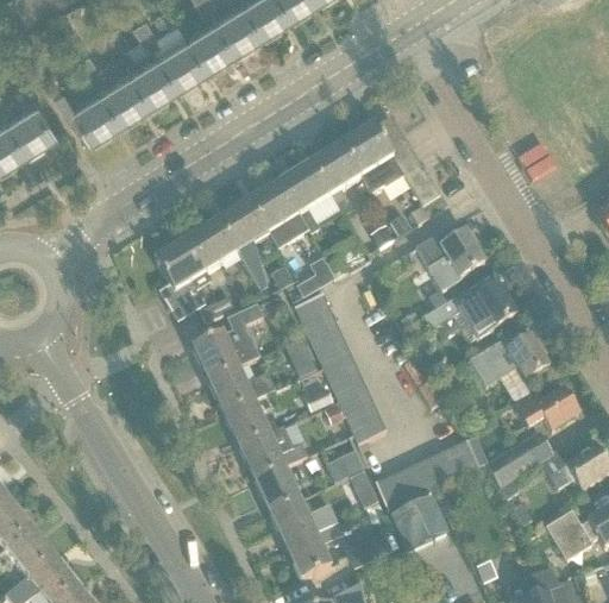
[(0,1),(13,25),(26,19),(17,0),(0,0),(0,1)]
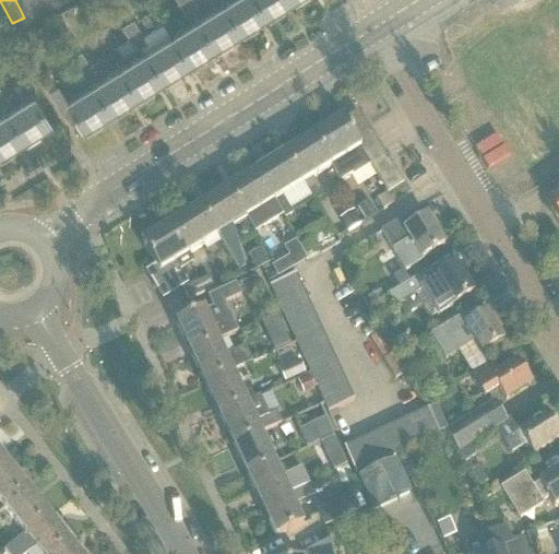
[(24,18),(36,11),(30,0),(15,0),(24,18)]
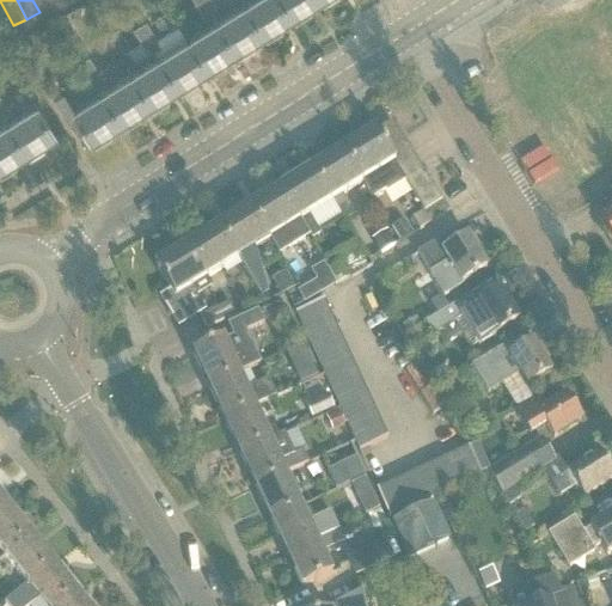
[(32,0),(40,12),(51,5),(49,0),(32,0)]
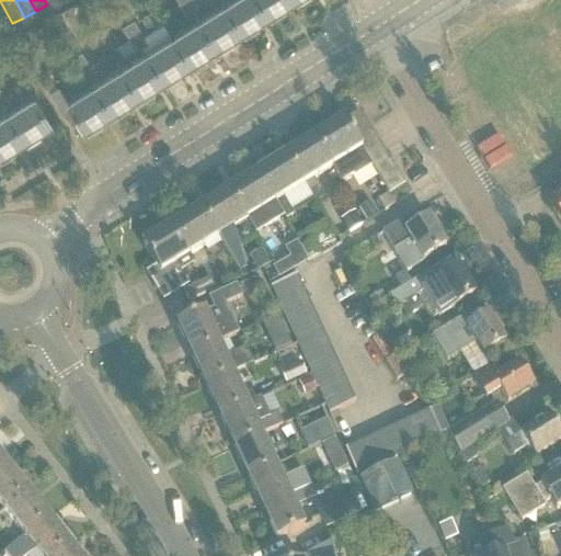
[(201,6),(197,0),(184,0),(182,1),(189,13),(201,6)]
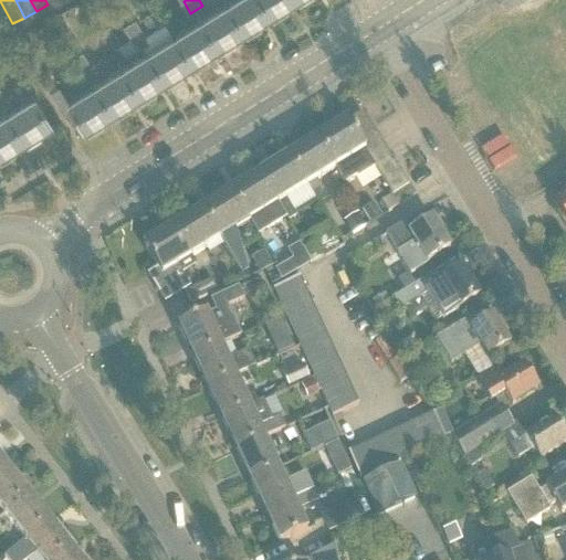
[(200,16),(217,42),(220,48),(234,38),(231,33),(243,25),(227,0),(223,0),(200,16)]
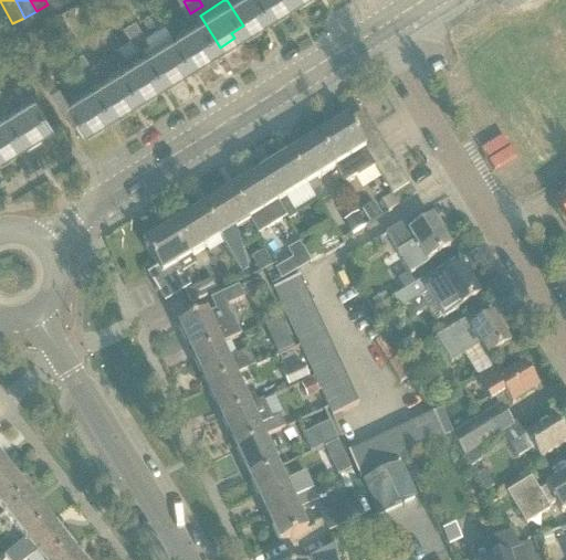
[(227,0),(243,25),(245,31),(261,22),(258,17),(269,10),(262,0),(227,0)]
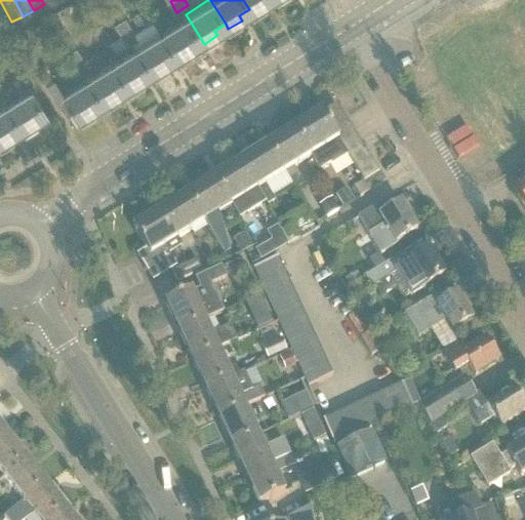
[(243,0),(249,9),(252,13),(266,5),(264,0),(243,0)]
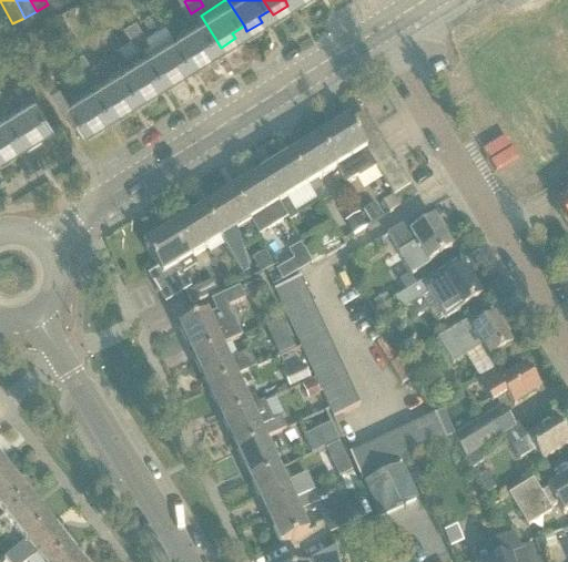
[(0,30),(12,23),(0,1),(0,30)]
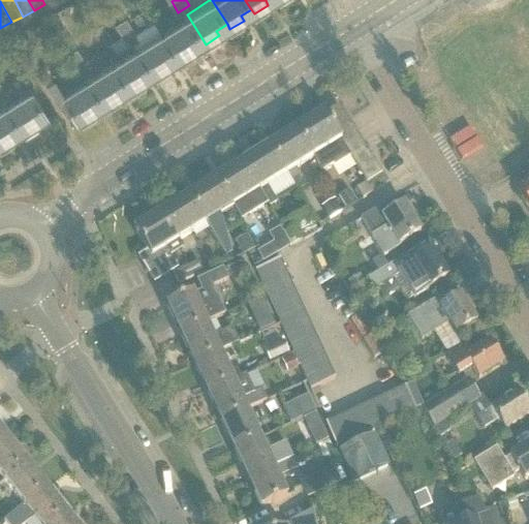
[(116,20),(122,31),(133,24),(127,12),(116,20)]
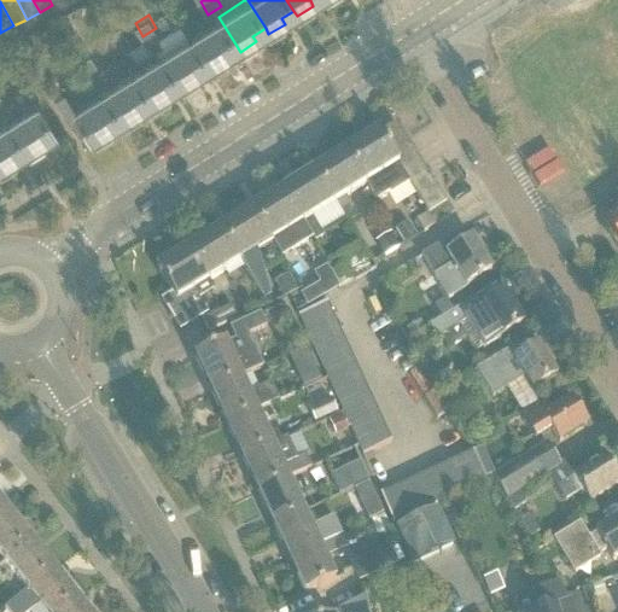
[(190,34),(208,64),(211,69),(227,59),(223,54),(237,46),(219,17),(190,34)]
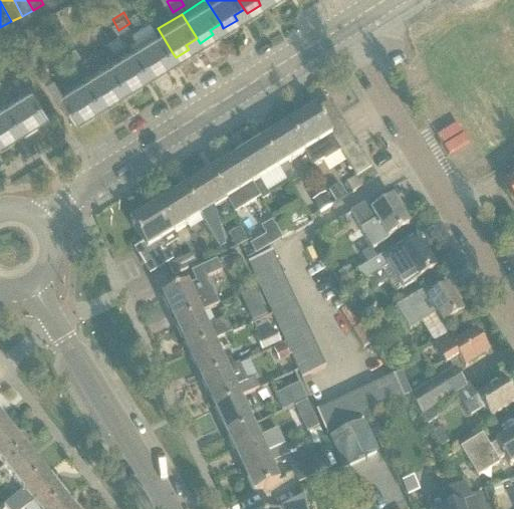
[(136,34),(130,23),(118,30),(124,41),(136,34)]
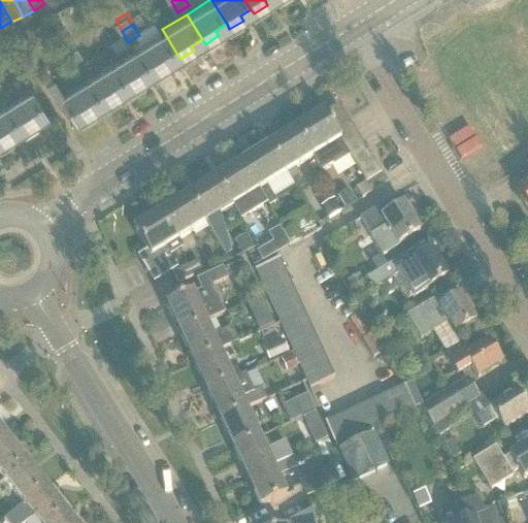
[(137,44),(153,70),(156,74),(169,66),(166,61),(177,55),(162,29),(137,44)]
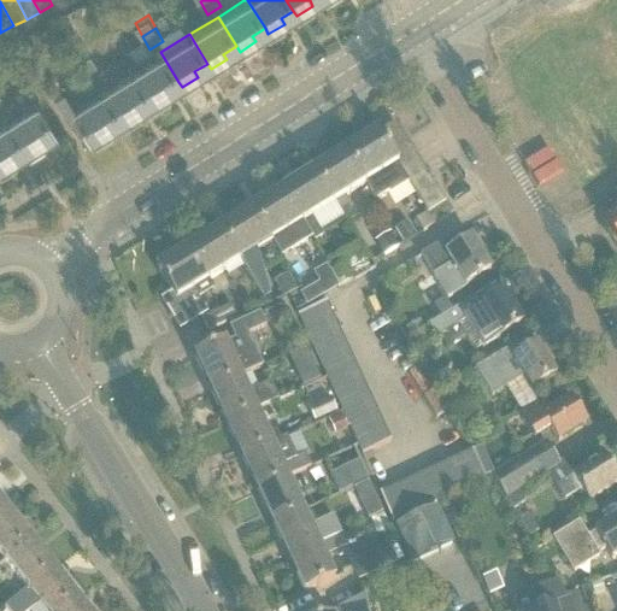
[(77,59),(84,72),(98,64),(90,51),(77,59)]
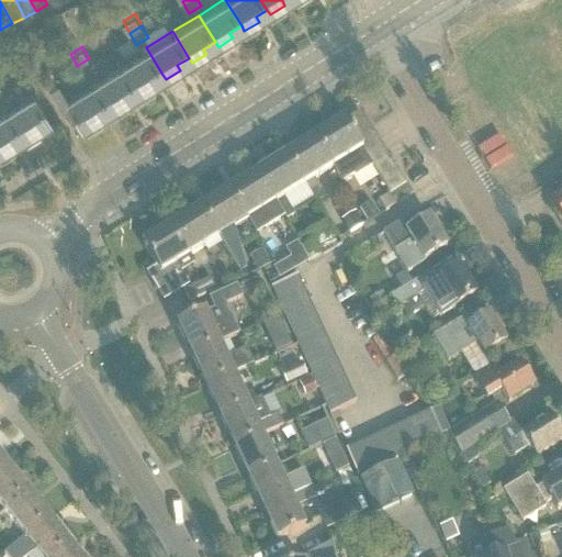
[(136,90),(139,96),(154,87),(150,81),(163,75),(146,47),(120,64),(136,90)]
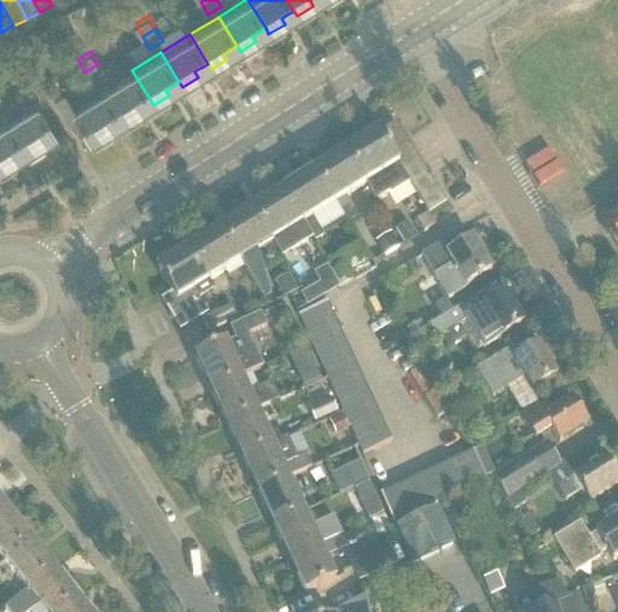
[(85,73),(93,86),(106,77),(98,64),(85,73)]
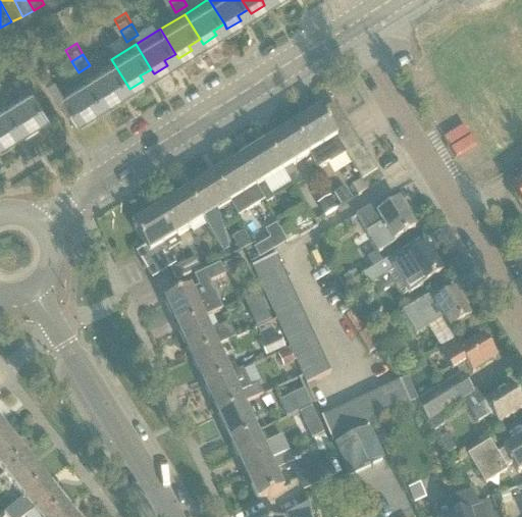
[(87,74),(105,103),(118,95),(116,91),(126,84),(111,59),(87,74)]
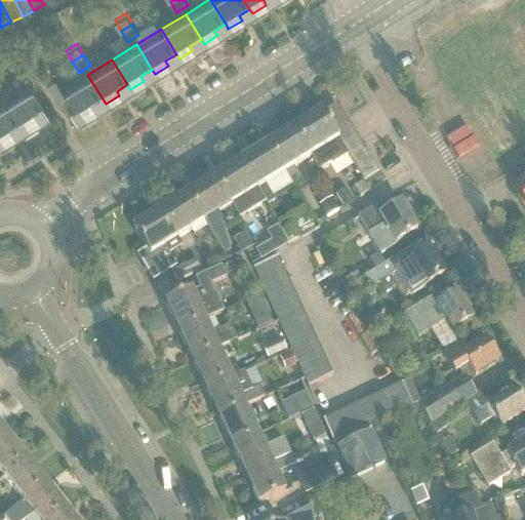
[(96,104),(98,109),(106,104),(87,75),(63,90),(78,115),(81,119),(95,111),(92,107),(96,104)]
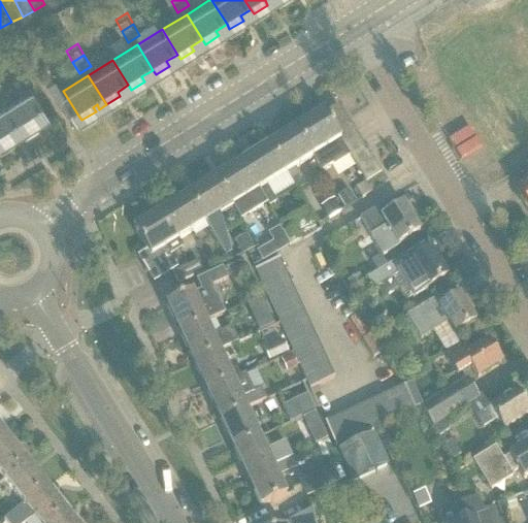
[(35,118),(46,111),(31,86),(6,101),(22,127),(25,131),(38,123),(35,118)]
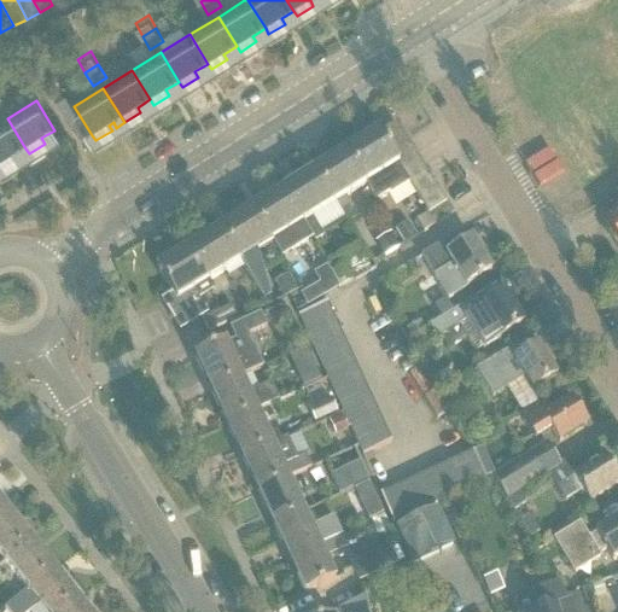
[(380,128),(413,180),(427,170),(429,170),(396,117),(380,128)]
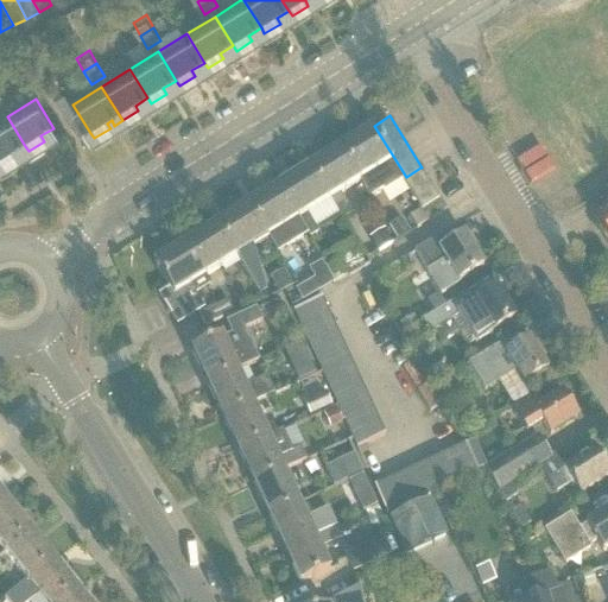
[(0,120),(0,168),(16,159),(12,153),(25,146),(7,116),(0,120)]
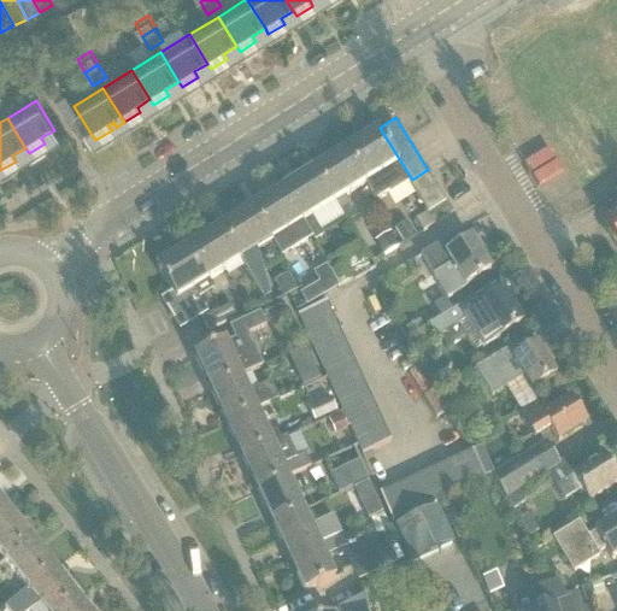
[(391,189),(410,177),(380,128),(377,124),(359,135),(362,139),(347,147),(345,145),(368,181),(370,186),(376,194),(388,187),(391,189)]
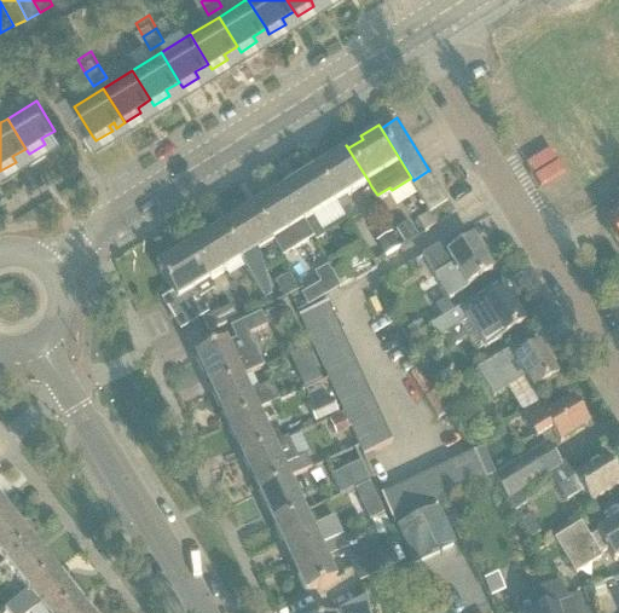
[(328,161),(317,167),(337,201),(340,206),(348,218),(359,210),(348,194),(347,190),(352,188),(353,190),(369,181),(346,145),(342,148),(329,155),(331,158),(328,161)]
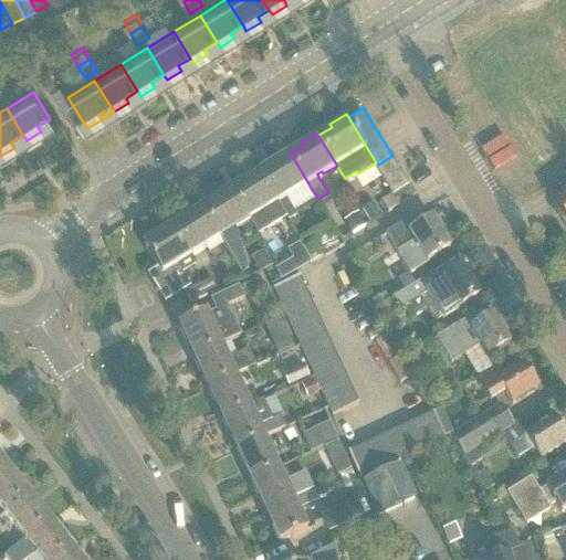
[(272,159),(274,162),(261,171),(278,198),(287,215),(296,210),(287,196),(308,183),(290,152),(290,154),(287,150),(272,159)]
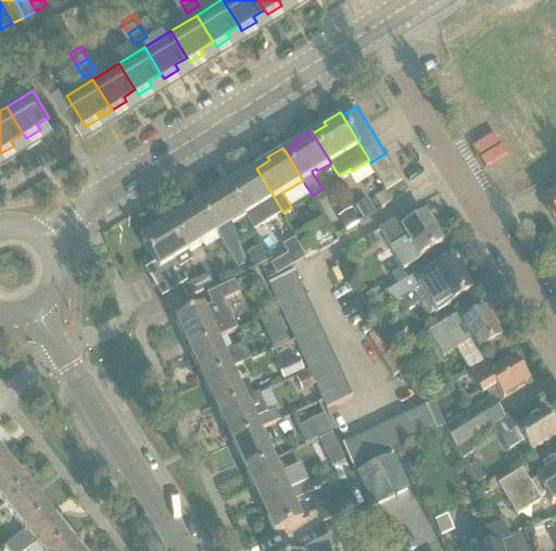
[(384,153),(371,162),(386,186),(374,193),(381,204),(408,187),(402,177),(400,178),(384,153)]
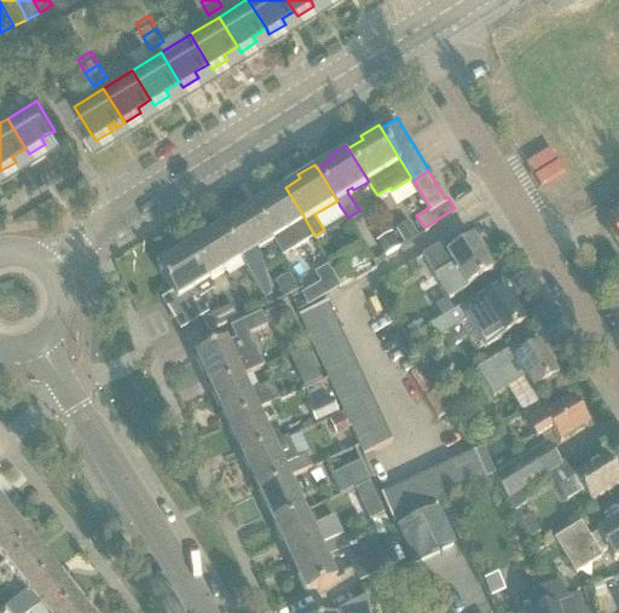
[(268,197),(254,207),(272,237),(304,217),(285,188),(283,184),(266,195),(268,197)]
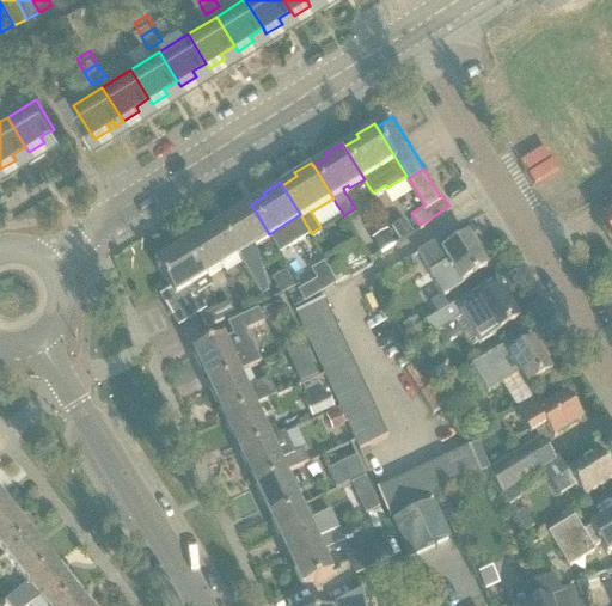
[(274,291),(248,248),(269,234),(251,204),(249,201),(232,212),(234,214),(220,224),(218,220),(244,263),(245,263),(264,297),(274,291)]
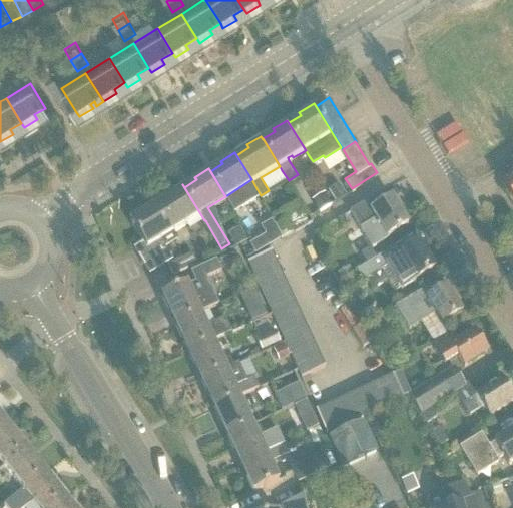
[(512,173),(503,180),(512,196),(512,173)]
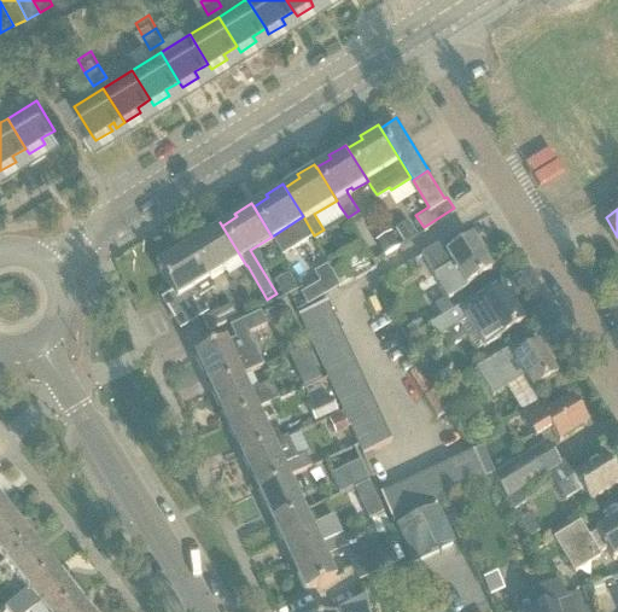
[(190,245),(203,266),(209,275),(225,266),(231,275),(246,266),(220,222),(203,233),(205,237),(190,245)]
